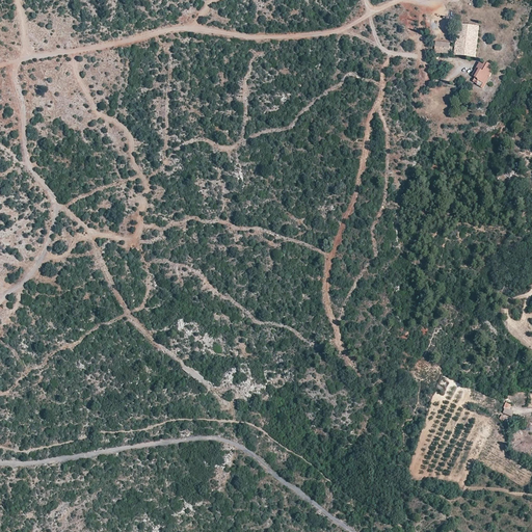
[(453,53),(474,56),(478,26),(457,23),(454,44),(453,53)]
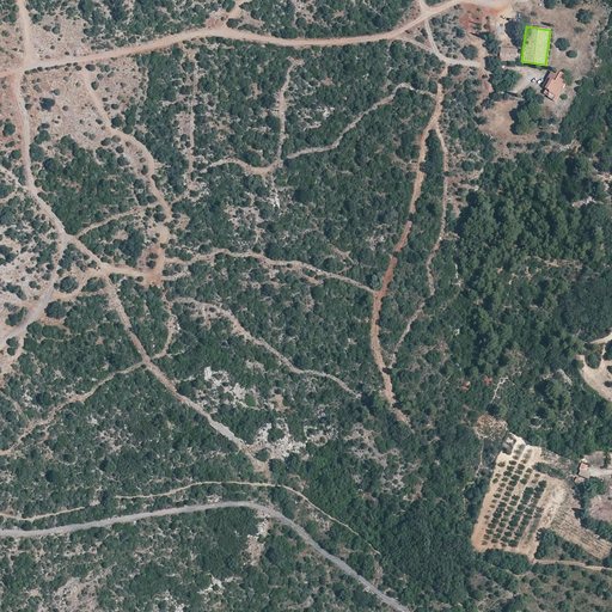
[(500,60),(515,62),(516,49),(502,47),(500,60)]
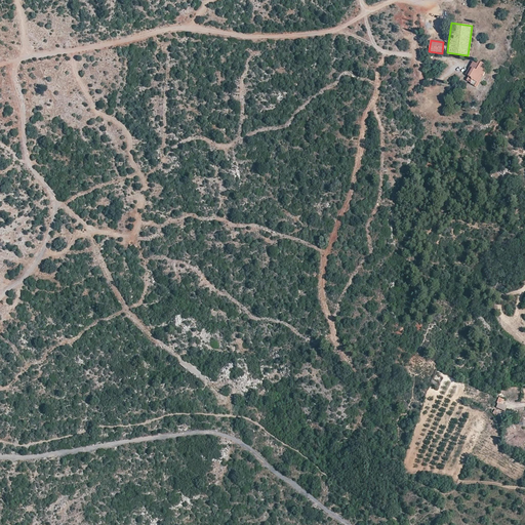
[(471,83),(477,86),(486,71),(484,70),(486,66),(478,61),(477,64),(473,62),(466,74),(469,76),(467,80),(471,82),(471,83)]
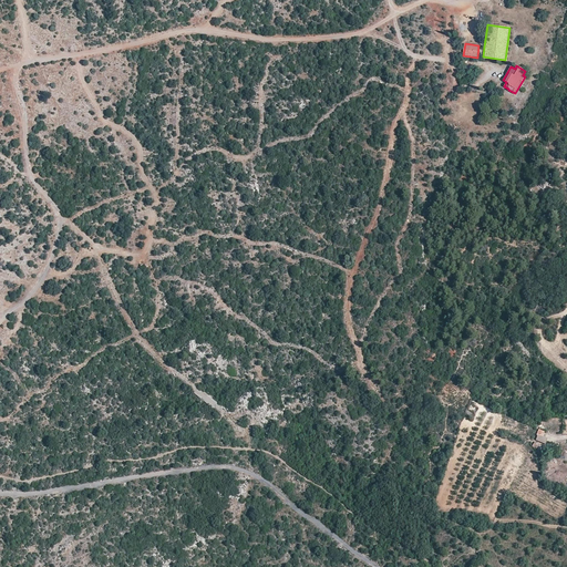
[(539,179),(543,174),(537,171),(534,175),(539,179)]
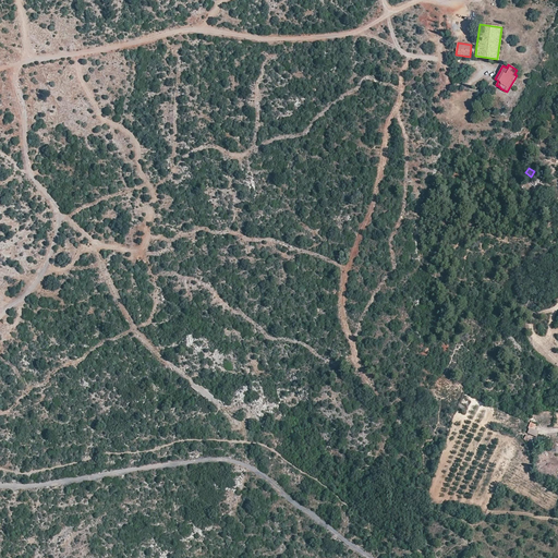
[(536,436),(538,431),(534,429),(536,424),(530,422),(526,434),(536,436)]
